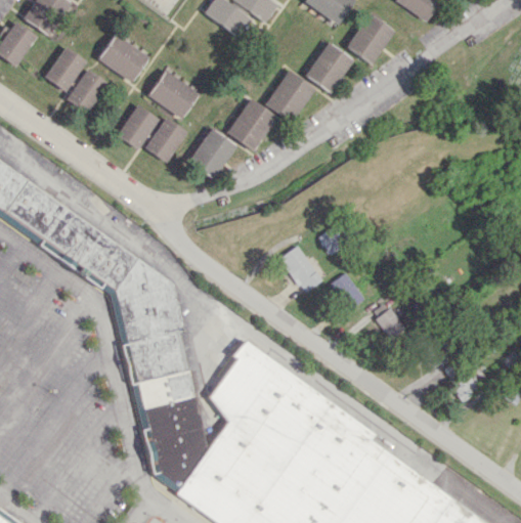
[(35,0),(23,18),(49,36),(71,1),(69,0),(35,0)]
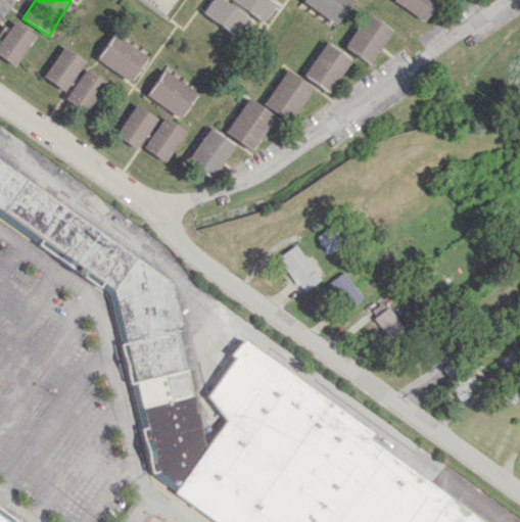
[(236,37),(249,19),(224,0),(211,0),(203,11),(236,37)]
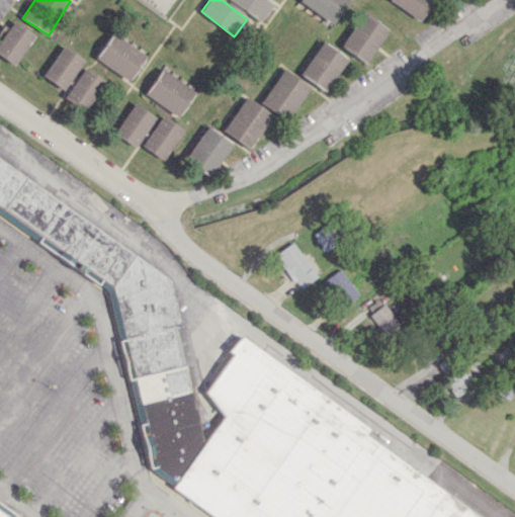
[(230,0),(261,22),(274,5),(267,0),(230,0)]
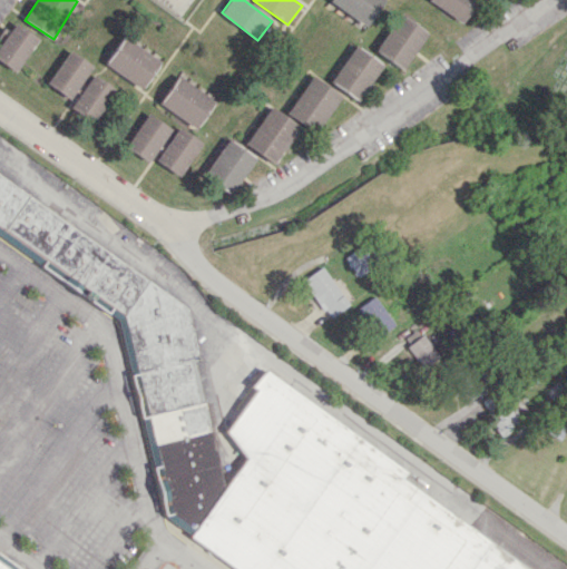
[(332,0),(332,1),(368,27),(385,0),(332,0)]
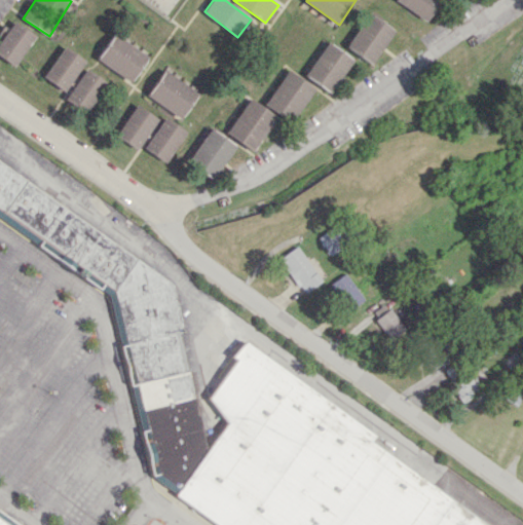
[(397,0),(397,1),(428,23),(443,1),(442,0),(397,0)]
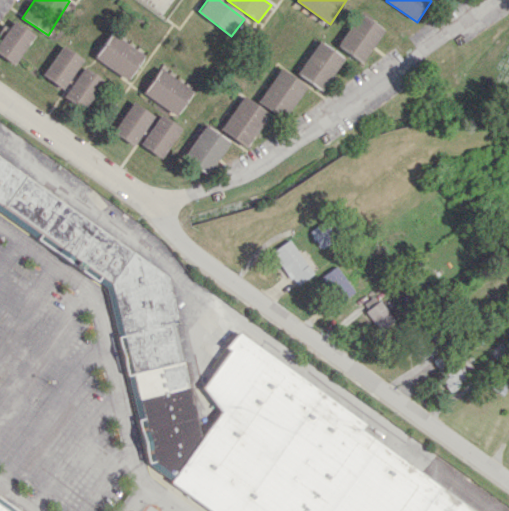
[(362,13),(338,45),(362,62),(386,30),(362,13)]
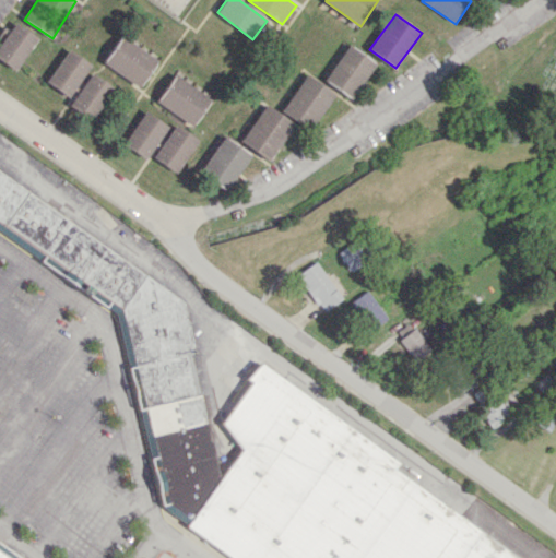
[(39,38),(16,23),(0,46),(0,60),(16,71),(39,38)]
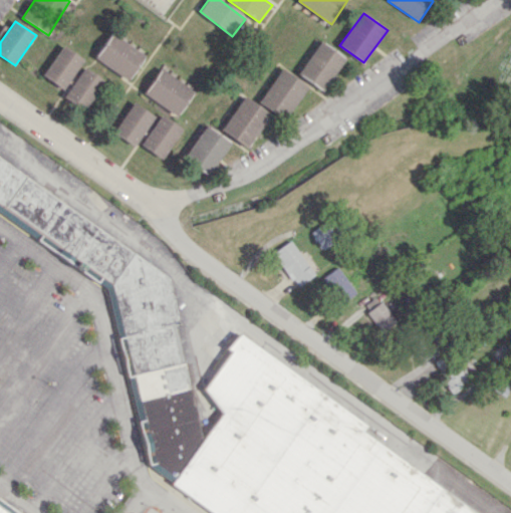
[(115,33),(97,57),(129,80),(147,55),(115,33)]
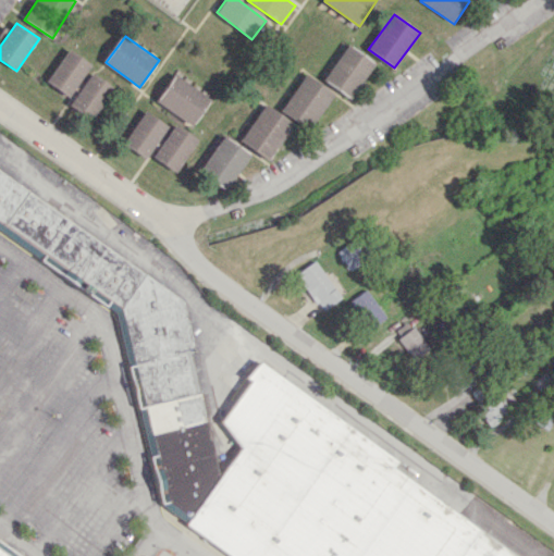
[(349,45),(324,79),(352,99),(377,63),(349,45)]
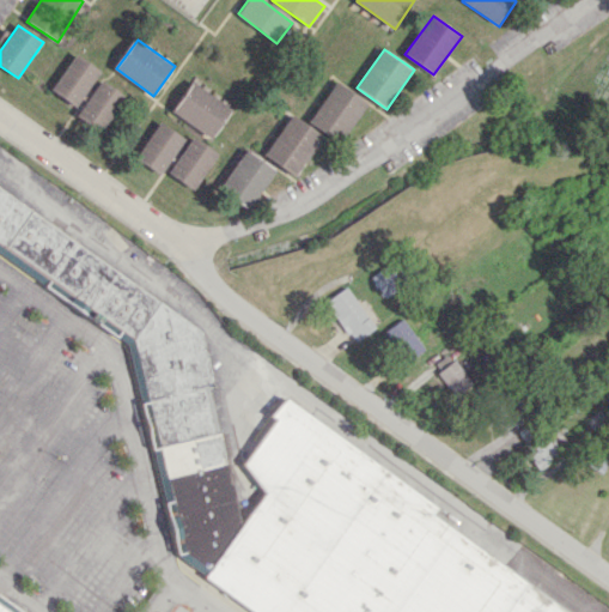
[(78,54),(53,90),(77,107),(102,71),(78,54)]
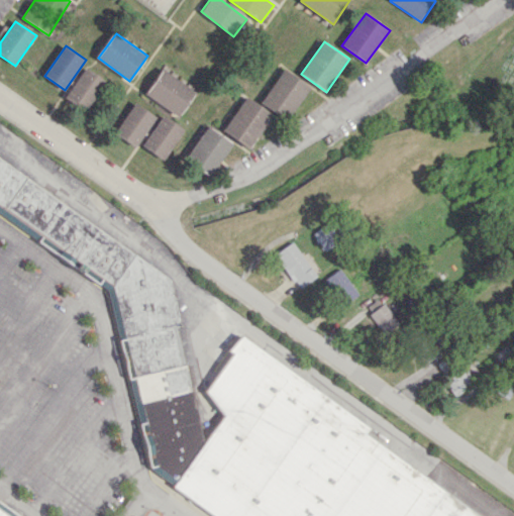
[(88,67),(66,98),(87,113),(109,82),(88,67)]
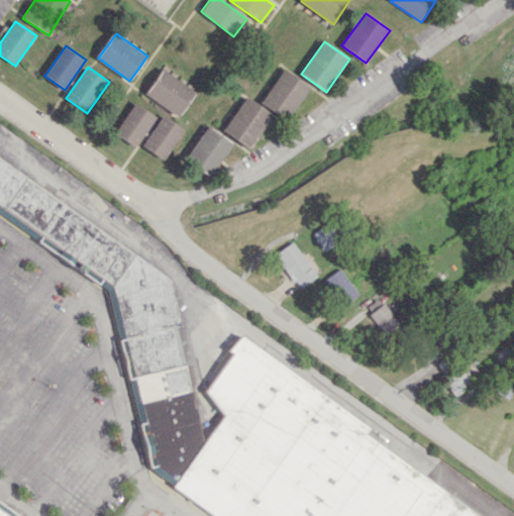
[(311,87),(286,69),(262,103),(288,121),(311,87)]
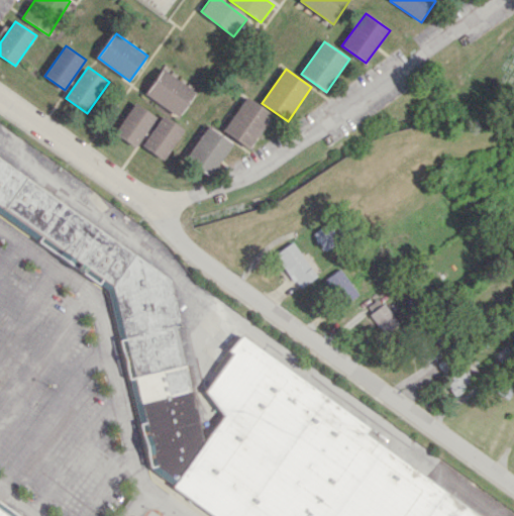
[(165,70),(147,94),(179,117),(197,92),(165,70)]
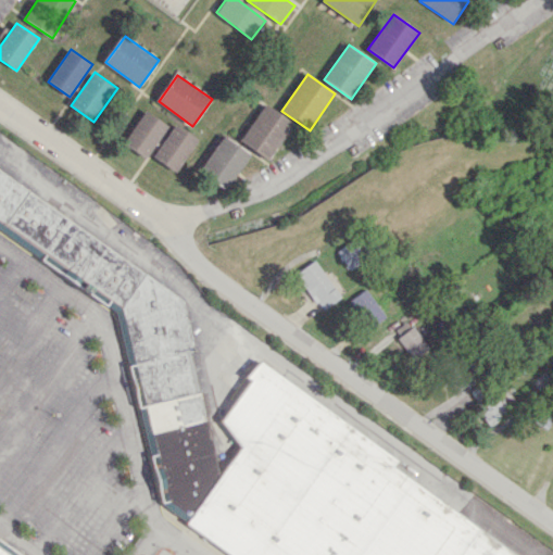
[(240,142),(269,161),(294,124),(265,104),(240,142)]
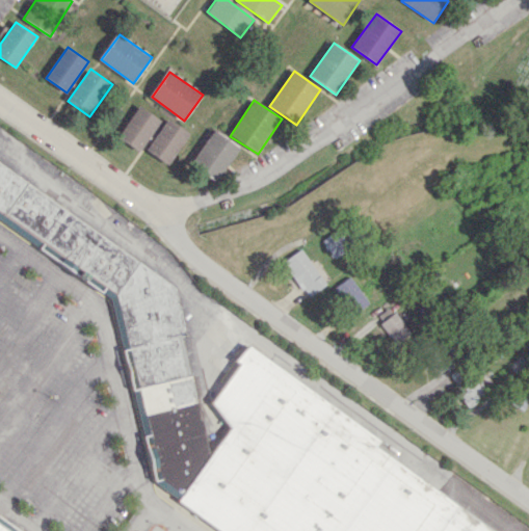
[(141,106),(162,121),(140,152),(118,136),(141,106)]
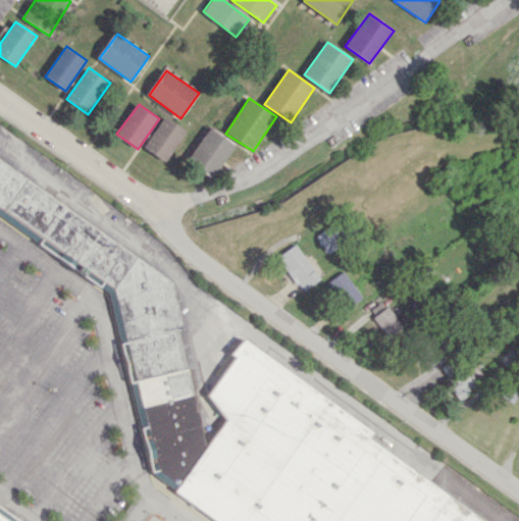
[(166,117),(145,147),(166,161),(187,132),(166,117)]
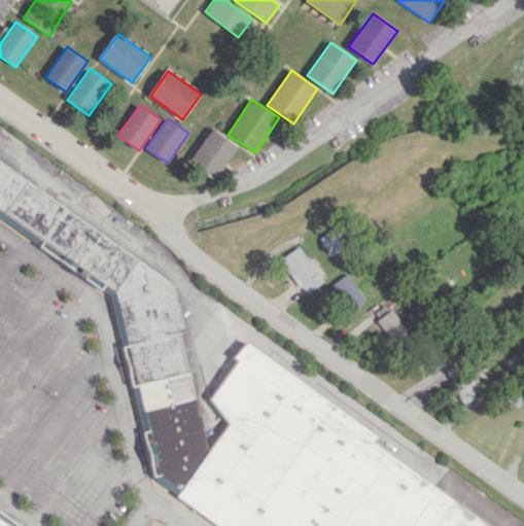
[(189,163),(215,180),(238,147),(212,129),(189,163)]
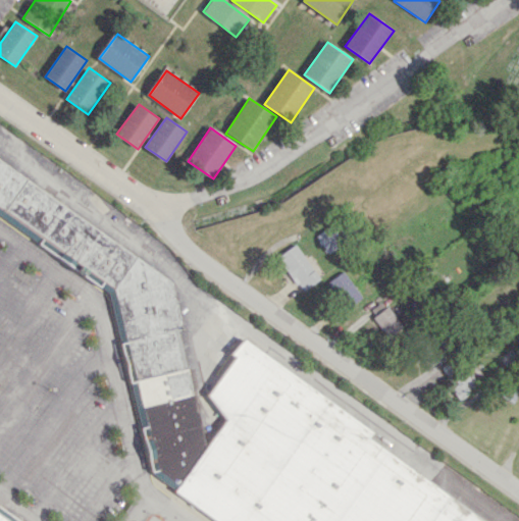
[(0,160),(172,283),(184,328),(178,329),(207,446),(226,421),(209,395),(237,357),(232,354),(245,340),(374,432),(369,437),(484,520),(215,520),(173,491),(179,483),(159,469),(153,471),(143,427),(150,426),(139,380),(132,382),(121,343),(110,294),(0,215),(0,160)]
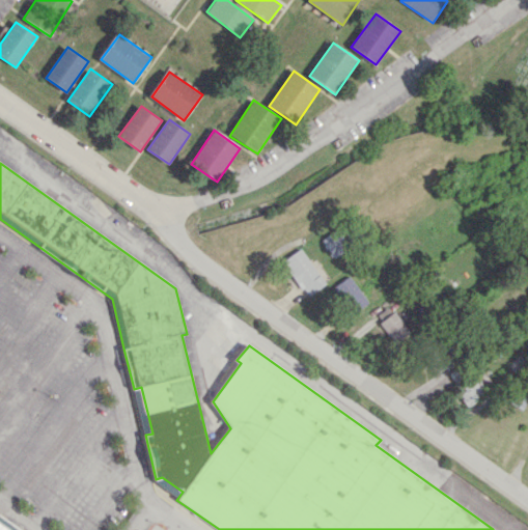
[(326,236),(331,256),(351,251),(344,231),(326,236)]
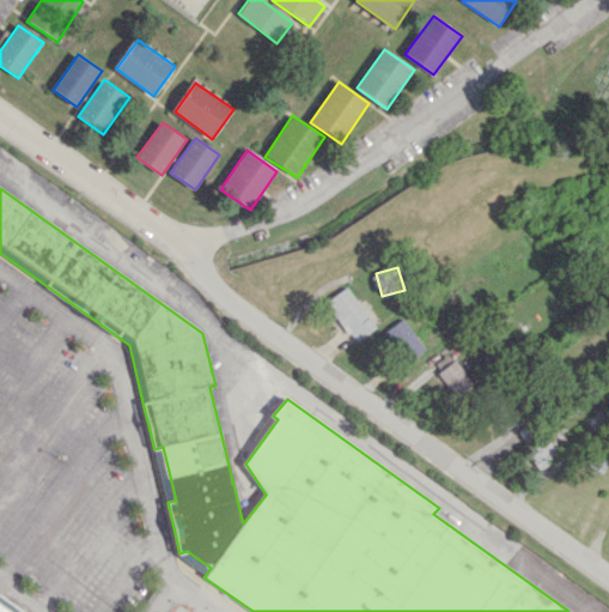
[(357,343),(377,328),(349,288),(328,302),(357,343)]
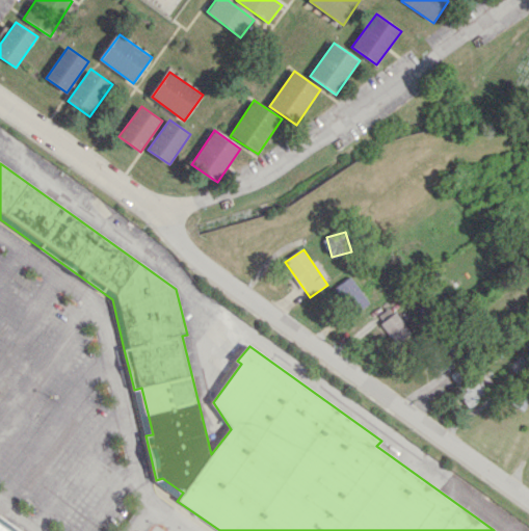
[(372,301),(349,276),(335,291),(358,315),(372,301)]
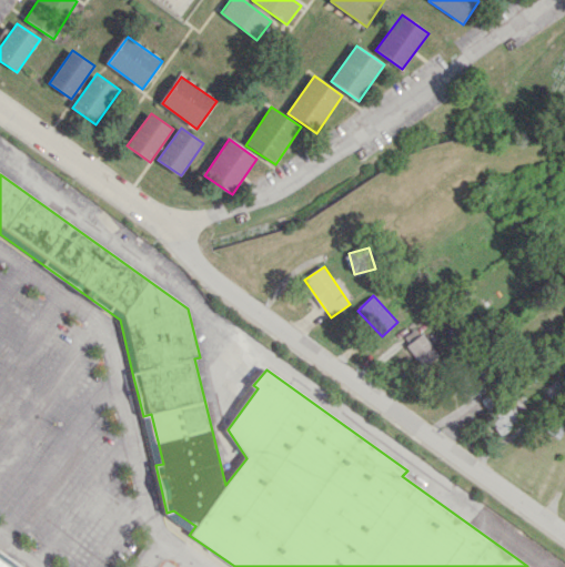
[(407,346),(424,367),(440,355),(423,334),(407,346)]
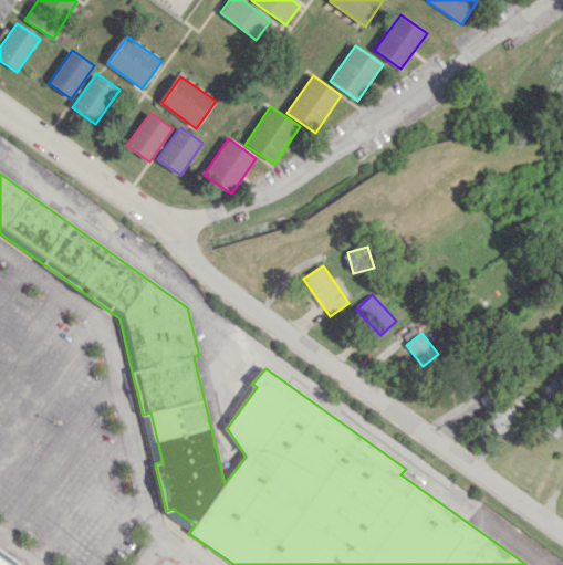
[(481,390),(470,369),(454,378),(465,399),(481,390)]
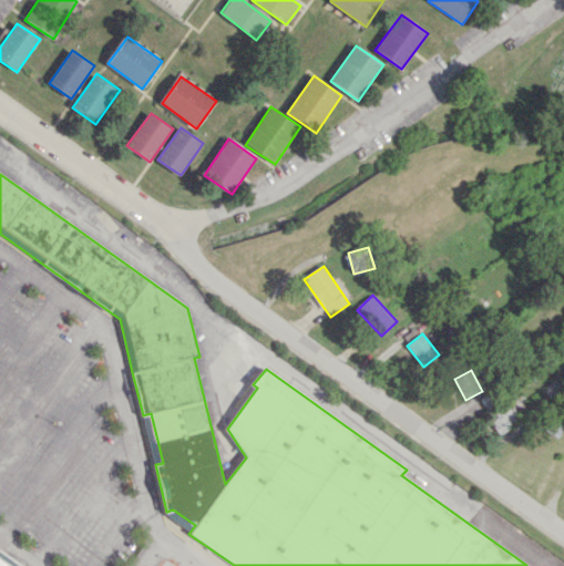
[(502,435),(523,419),(512,405),(491,422),(502,435)]
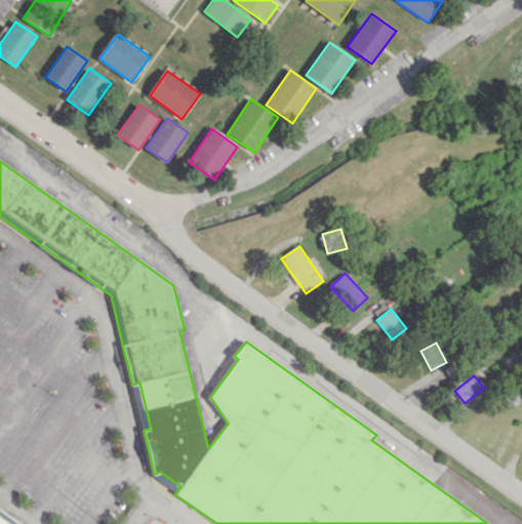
[(15,523),(0,513),(0,523),(15,523)]
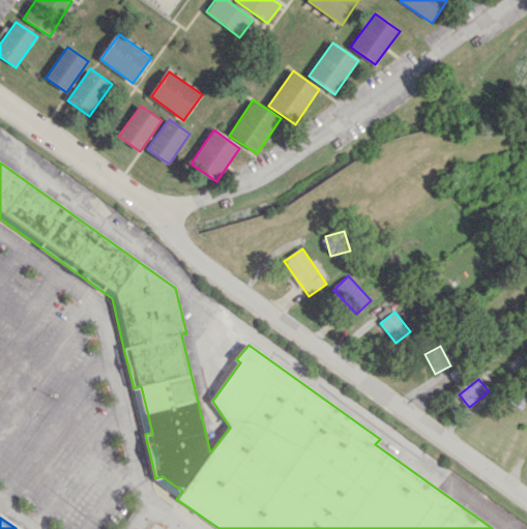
All buildings are outlined.
